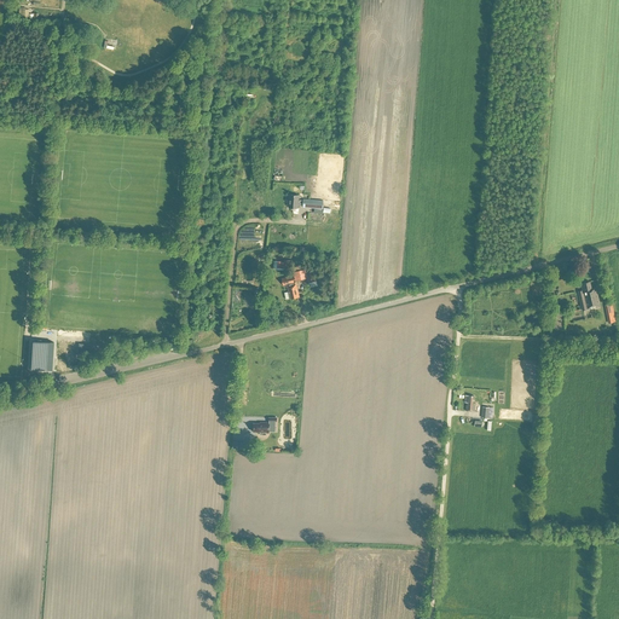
[(302,200),(299,200),(299,195),(289,195),(289,207),(299,208),(299,204),(301,204),(302,200)]
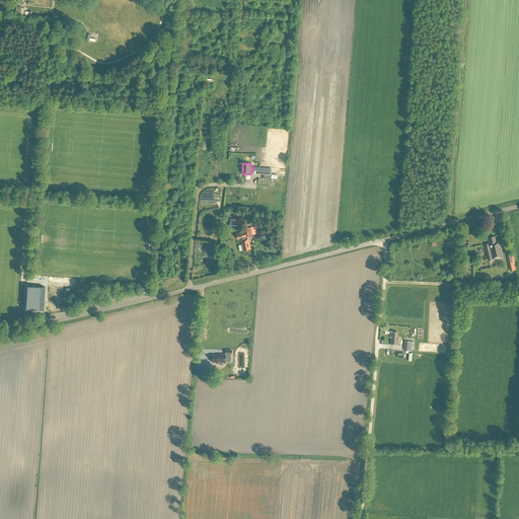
[(271,167),(258,166),(254,166),(253,174),(270,175),(271,167)]
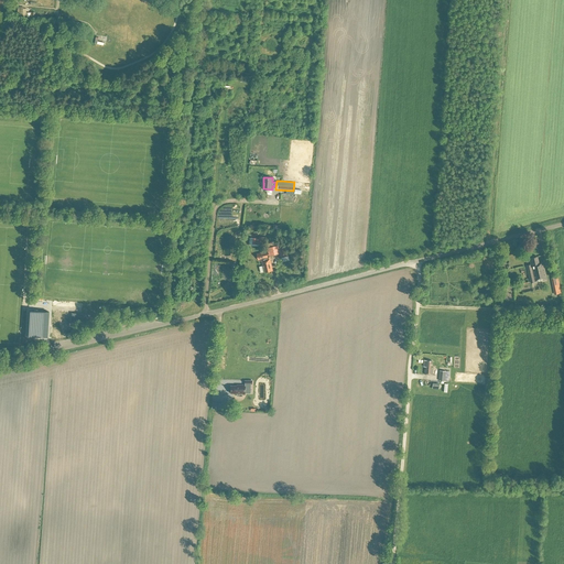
[(280,253),(279,246),(271,248),(270,242),(267,243),(269,256),(280,253)]
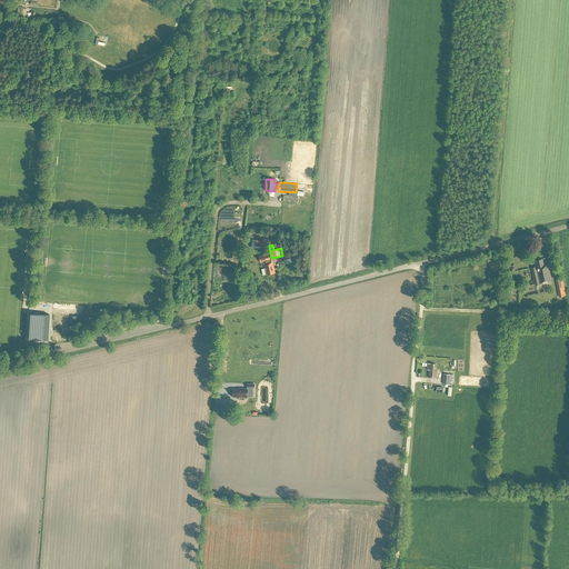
[(269,253),(259,256),(260,262),(261,261),(263,261),(265,262),(263,262),(263,263),(265,268),(261,269),(263,275),(268,273),(268,275),(275,272),(272,261),(272,259),(270,259),(269,253)]
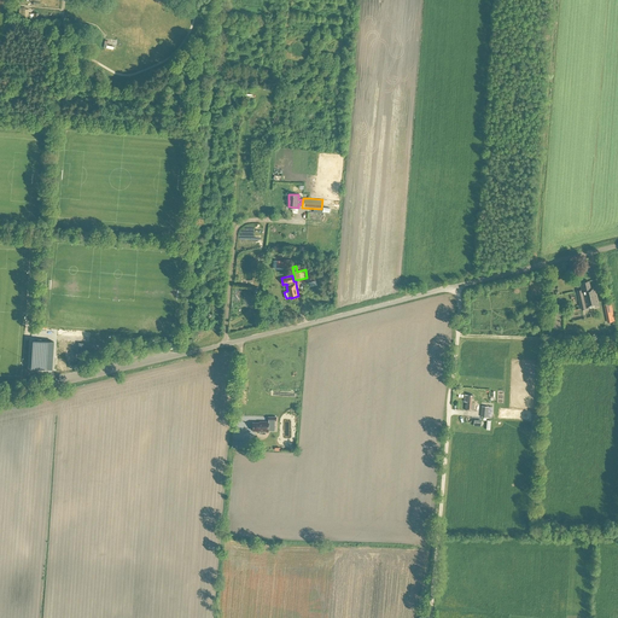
[(577,291),(582,310),(599,305),(595,286),(590,287),(589,281),(581,283),(582,290),(577,291)]
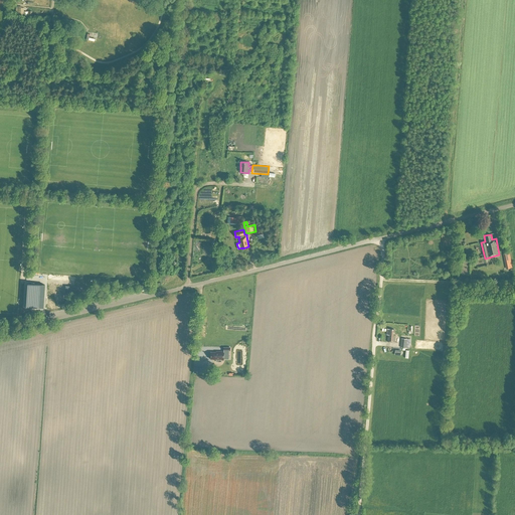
[(510,251),(504,252),(505,268),(512,268),(510,251)]
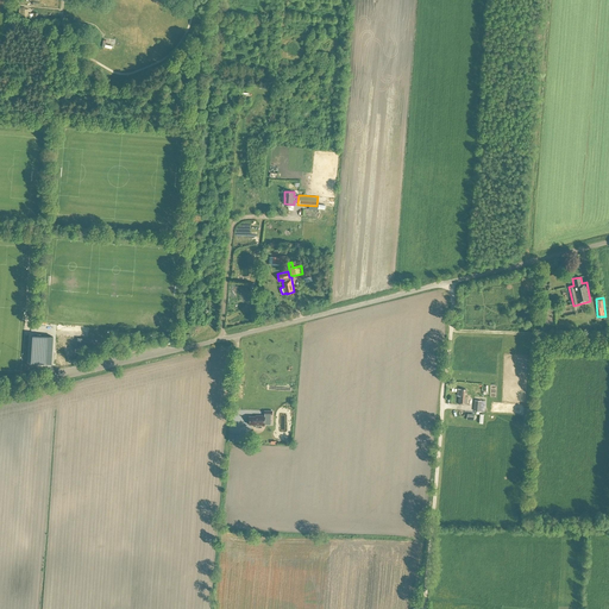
[(33,336),(31,363),(52,364),(54,337),(33,336)]
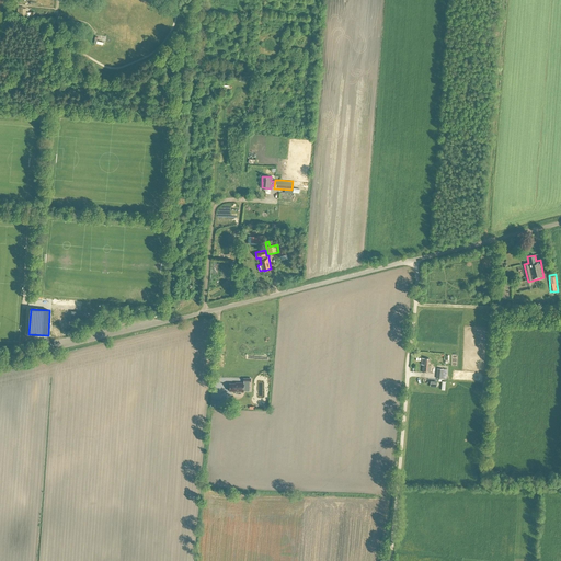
[(71,312),(71,320),(80,321),(81,318),(90,319),(90,313),(71,312)]
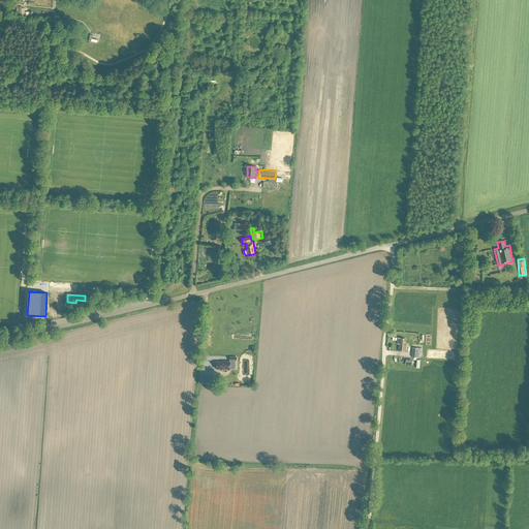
[(398,338),(398,343),(399,344),(398,350),(405,351),(406,344),(405,344),(405,338),(401,338),(398,338)]
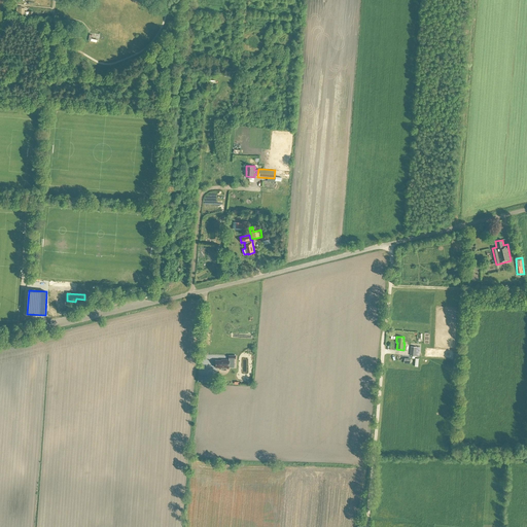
[(216,360),(215,367),(221,367),(221,370),(226,371),(226,369),(229,369),(229,367),(229,365),(235,365),(235,358),(229,358),(229,359),(223,359),(223,360),(221,360),(216,360)]
